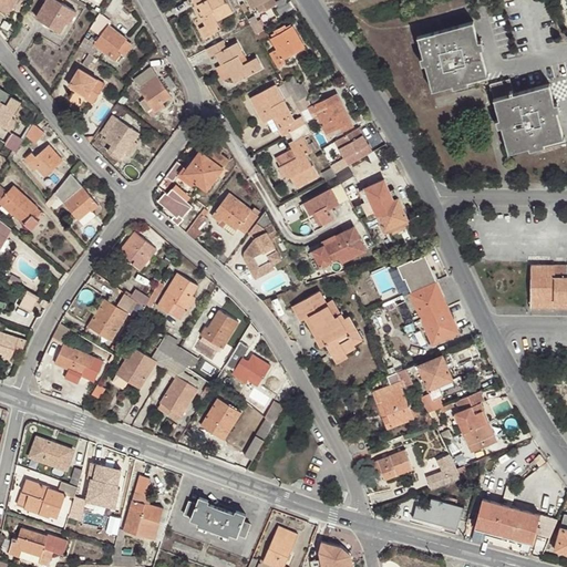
[(18,0),(8,0),(7,3),(1,0),(0,0),(0,8),(10,14),(18,0)]
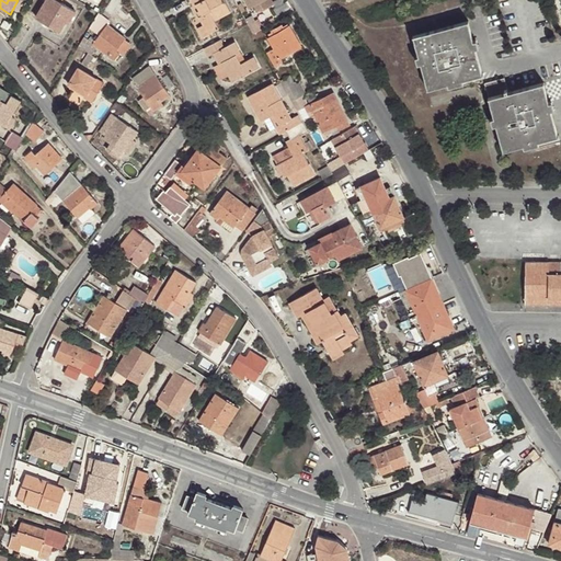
[(61,0),(45,0),(36,16),(61,32),(67,22),(70,24),(78,11),(60,1),(61,0)]
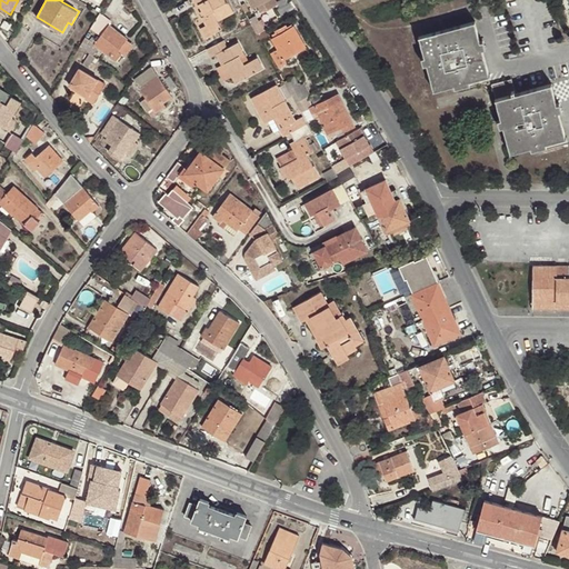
[(193,0),(197,5),(199,3),(205,16),(202,17),(206,26),(211,35),(222,28),(218,20),(235,11),(227,0),(193,0)]
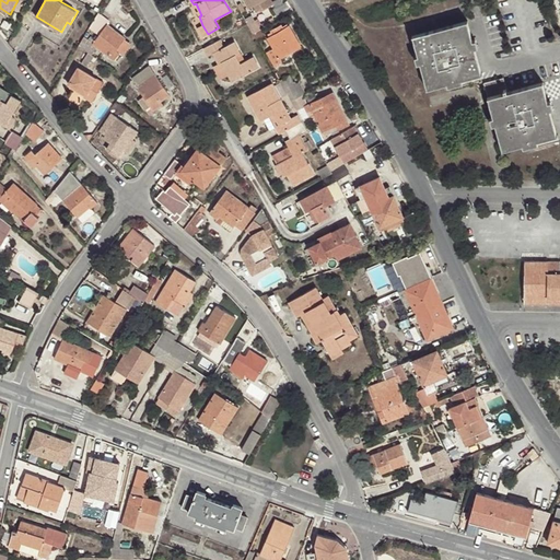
[(244,0),(249,9),(255,6),(258,11),(261,10),(261,11),(275,4),(271,0),(244,0)]
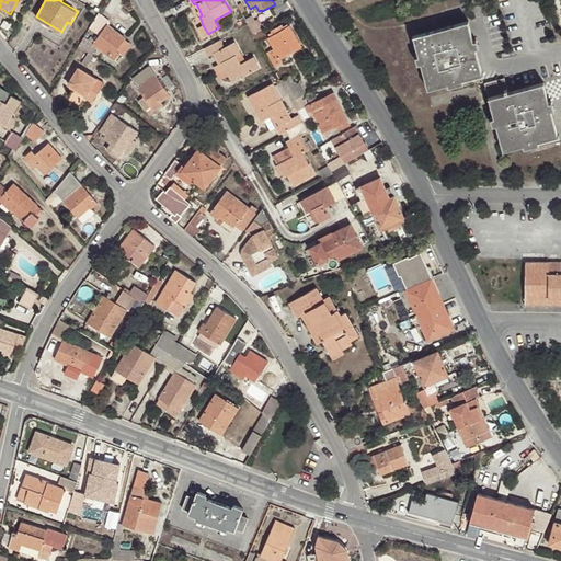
[(470,42),(473,41),(468,21),(439,29),(414,35),(428,88),(447,83),(482,73),(476,48),(472,48),(470,42)]
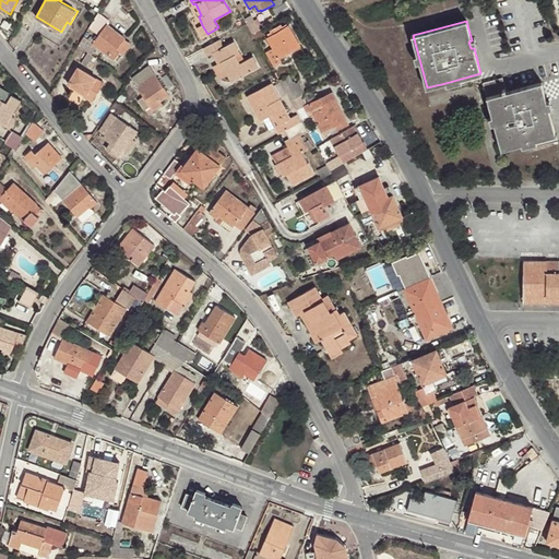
[(262,28),(261,24),(256,27),(252,22),(248,24),(253,33),(262,28)]
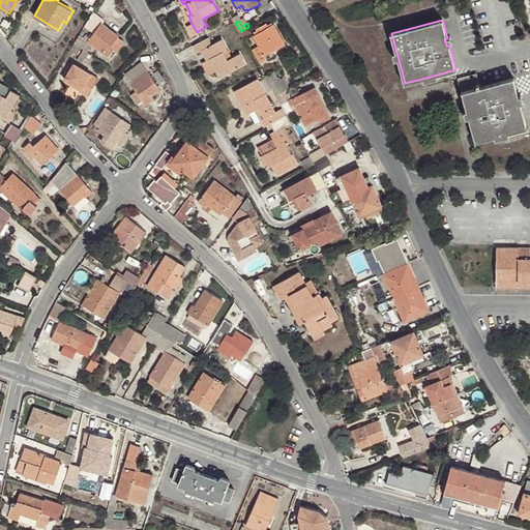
[(80,34),(75,42),(84,50),(87,52),(92,45),(108,56),(113,49),(111,47),(119,37),(119,35),(102,23),(91,37),(86,33),(83,37),(80,34)]
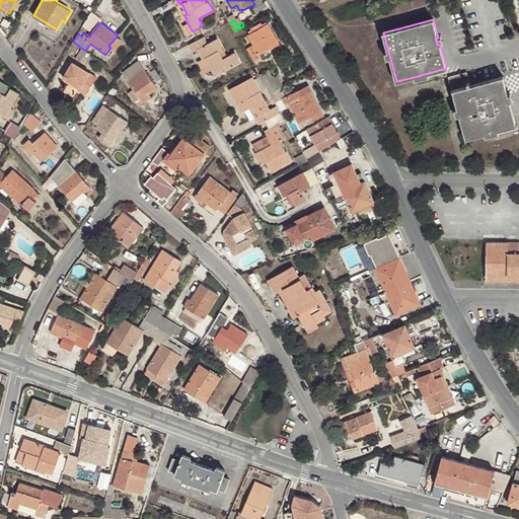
[(193,31),(188,23),(183,25),(188,33),(193,31)]
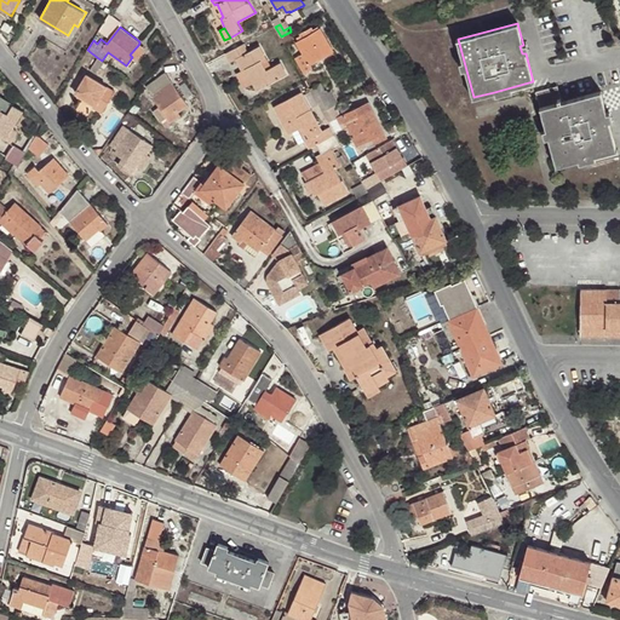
[(321,28),(315,32),(308,34),(296,41),(303,55),(294,58),(303,73),(313,68),(311,64),(334,51),(321,28)]
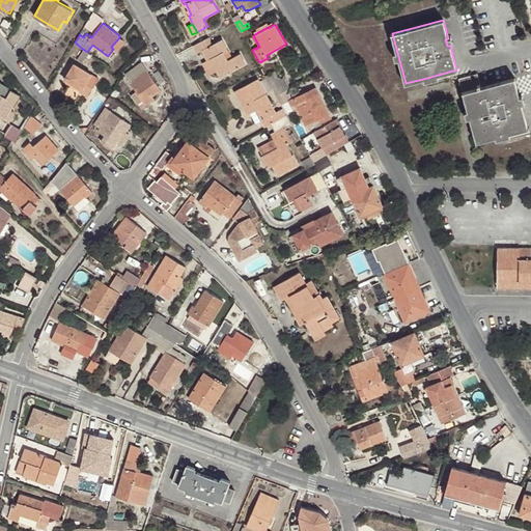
[(252,33),(249,27),(241,31),(244,37),(252,33)]
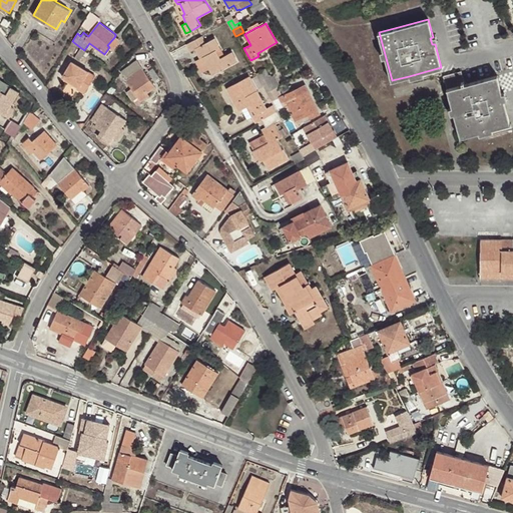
[(121,40),(115,36),(107,45),(109,47),(113,50),(121,40)]
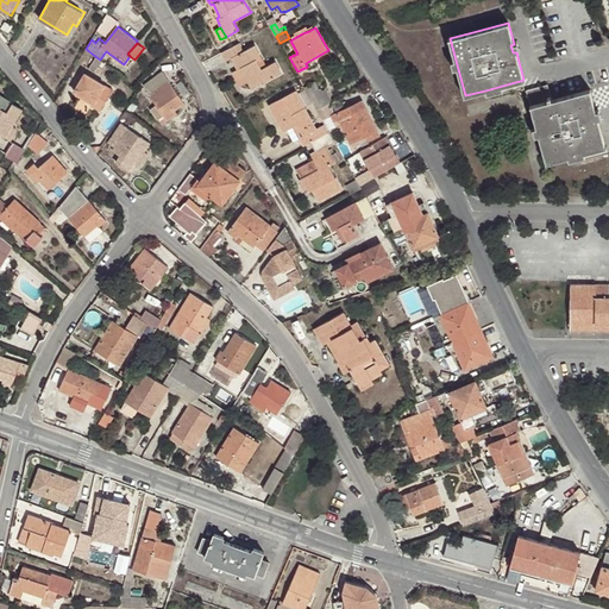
[(244,51),(239,43),(221,52),(226,61),(232,57),(238,69),(242,68),(249,81),(252,88),(282,71),(276,61),(268,66),(262,68),(258,61),(263,57),(256,45),(244,51)]
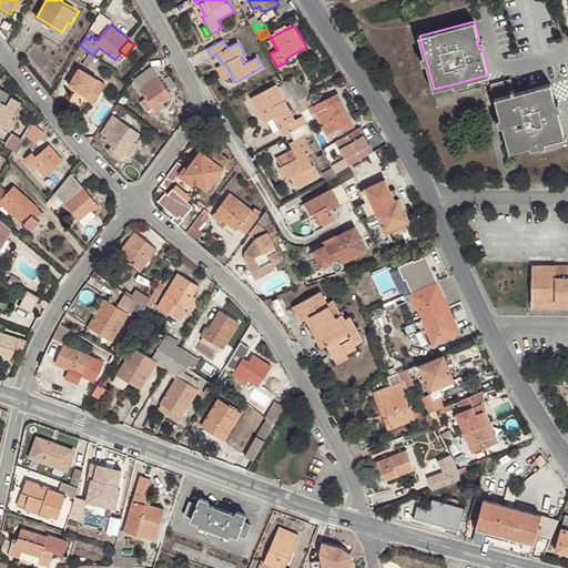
[(483,40),(479,41),(476,42),(478,49),(482,49),(485,48),(483,40)]
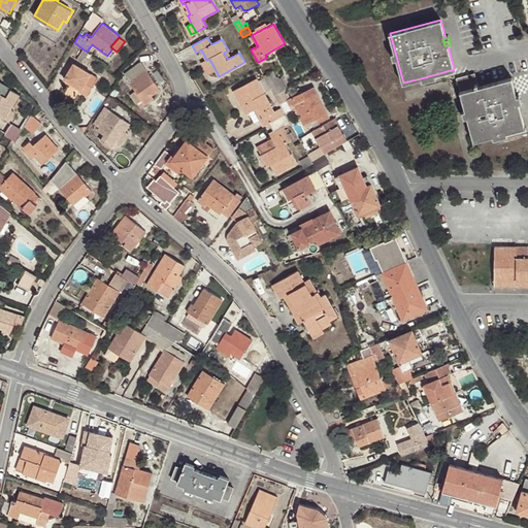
[(87,52),(84,50),(77,60),(83,63),(89,54),(87,52)]
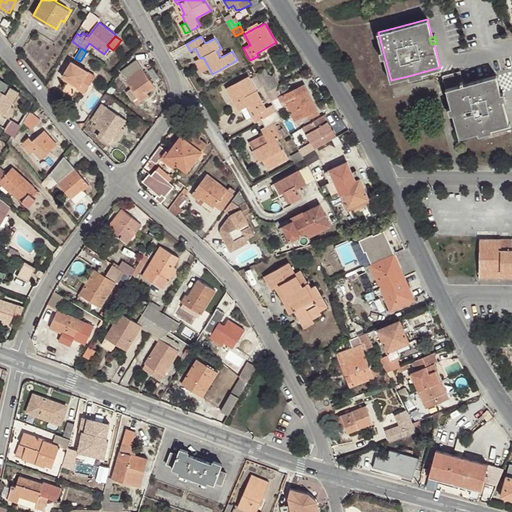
[(203,57),(200,58),(196,61),(202,72),(209,68),(203,57)]
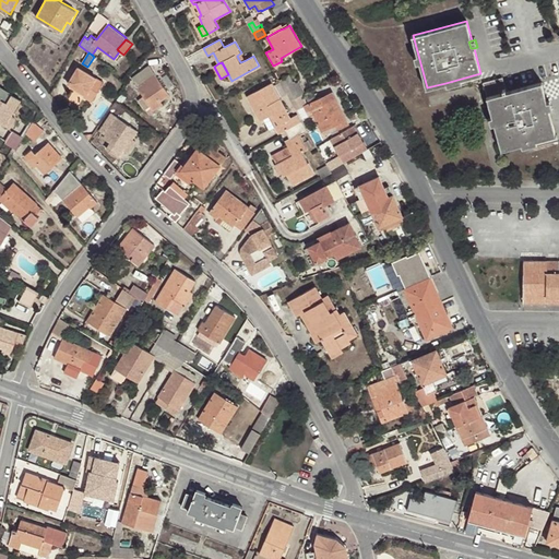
[(151,106),(154,110),(163,105),(161,100),(169,95),(150,66),(132,76),(145,96),(139,99),(145,109),(151,106)]
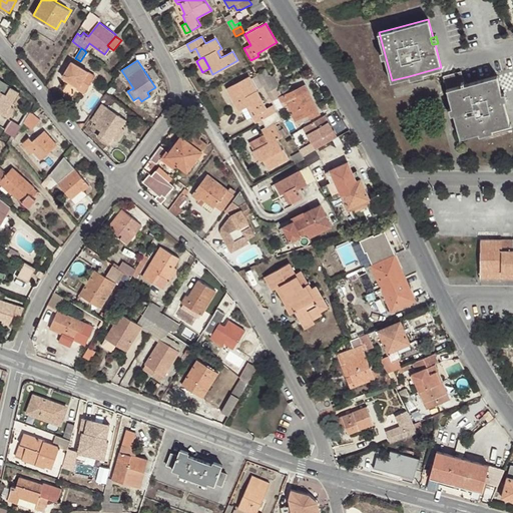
[(95,75),(73,62),(63,78),(78,87),(77,89),(84,93),(95,75)]
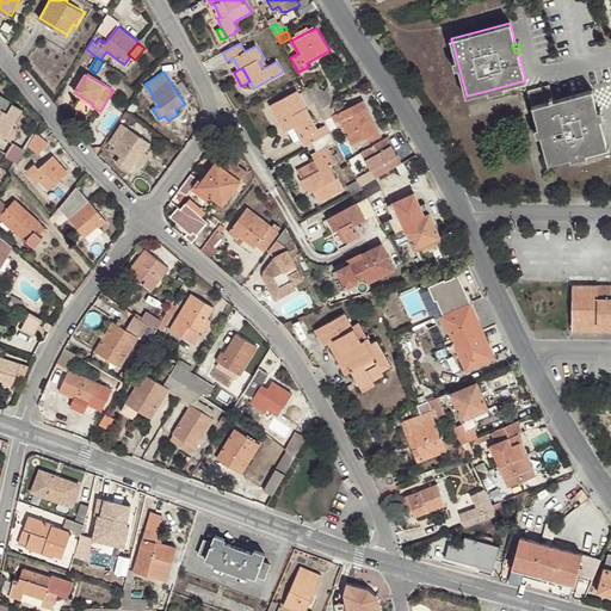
[(331,104),(333,102),(327,90),(322,93),(316,81),(306,88),(307,90),(312,98),(318,110),(331,104)]
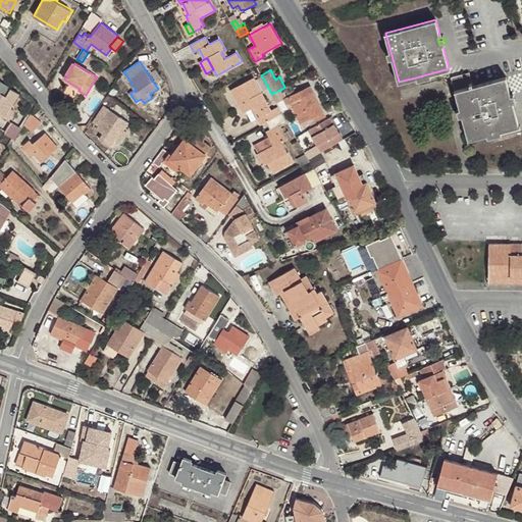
[(508,96),(511,95),(506,76),(472,86),(469,72),(452,77),(469,140),(519,125),(513,102),(509,103),(508,96)]
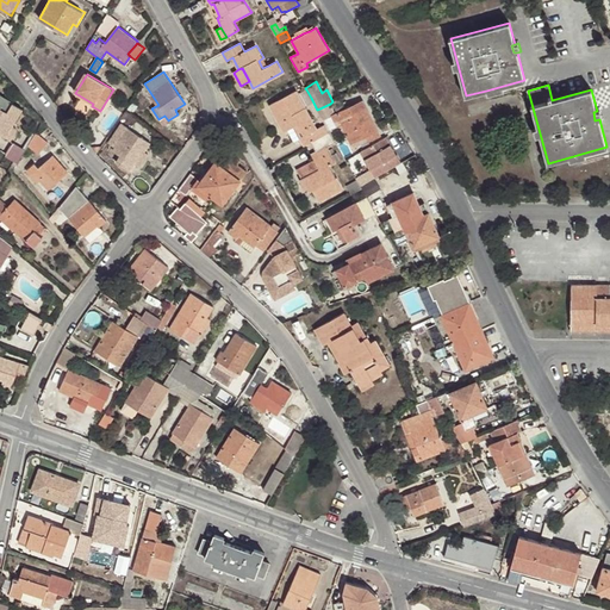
[(311,98),(306,89),(300,92),(306,101),(311,98)]
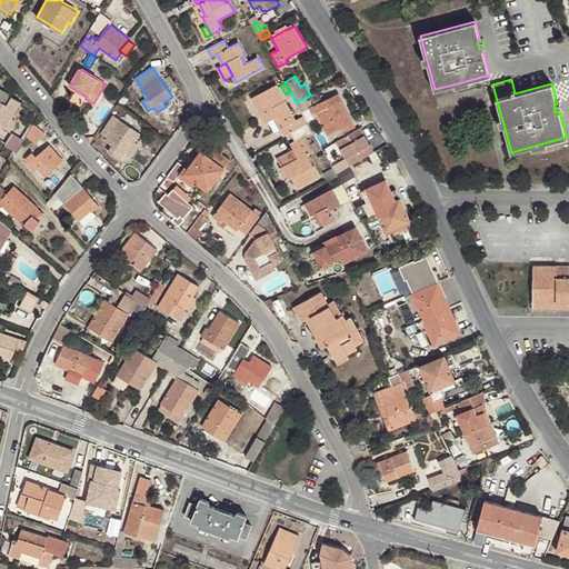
[(291,132),(308,123),(303,116),(296,120),(277,85),(252,98),(265,122),(268,120),(273,118),(280,129),(283,136),(291,132)]
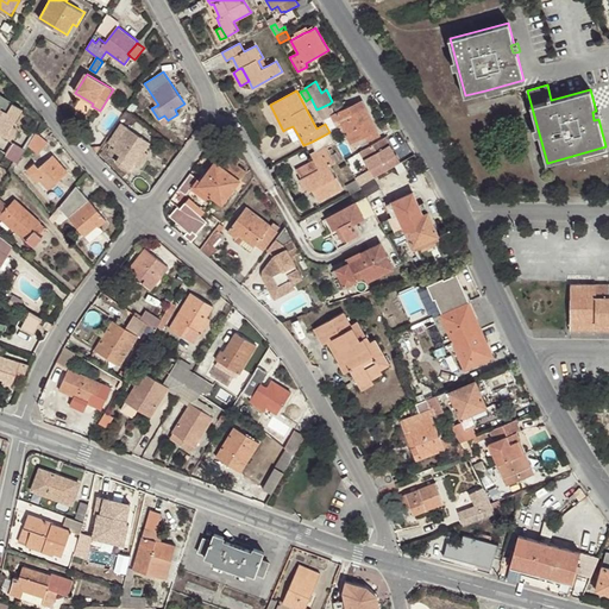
[(0,133),(6,137),(13,127),(24,110),(0,95),(0,133)]
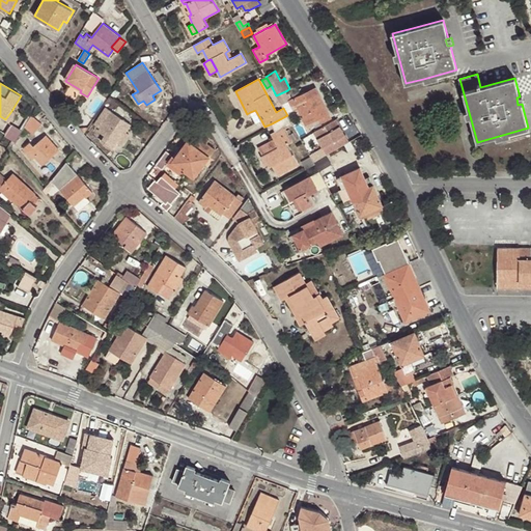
[(292,100),(287,90),(276,95),(281,105),(288,101),(294,111),(297,109),(305,126),(318,118),(320,123),(332,118),(316,87),(292,100)]
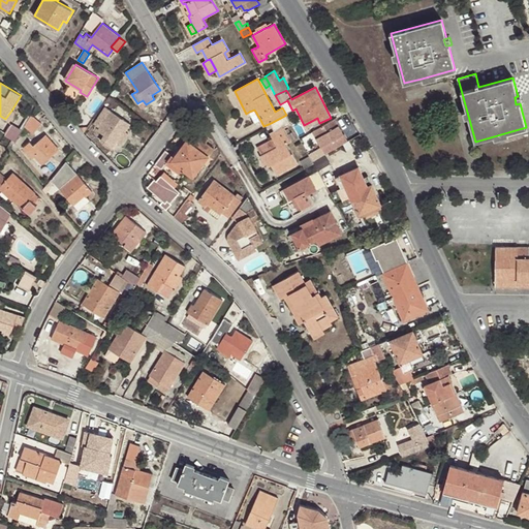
[(104,107),(94,124),(100,128),(98,131),(104,135),(100,141),(113,149),(117,143),(124,130),(126,131),(131,125),(104,107)]
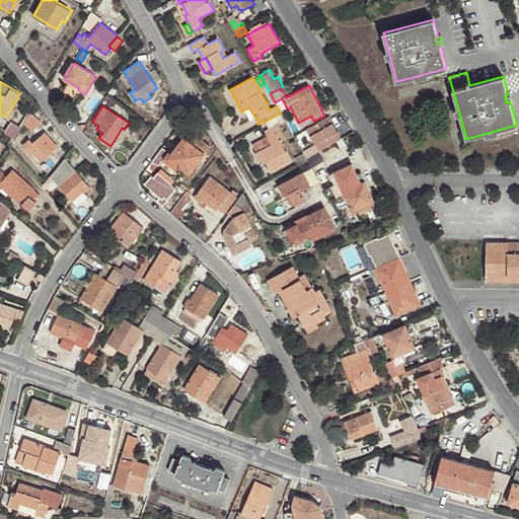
[(250,121),(255,118),(249,107),(244,109),(250,121)]
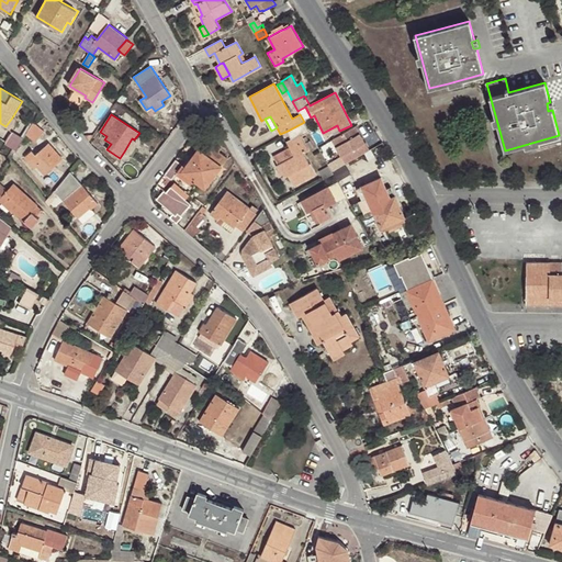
[(12,117),(6,126),(11,130),(17,120),(12,117)]
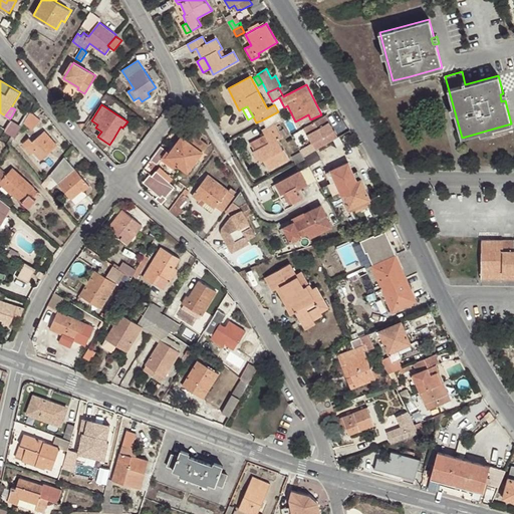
[(40,120),(30,110),(24,121),(33,131),(40,120)]
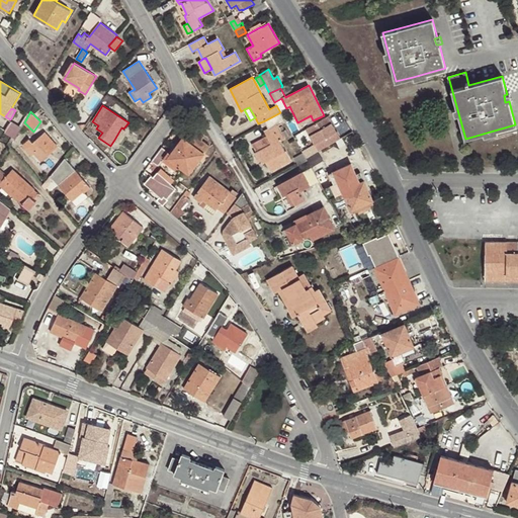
[(277,124),(284,120),(280,112),(265,120),(269,128),(264,131),(267,136),(271,144),(257,151),(255,152),(261,164),(266,161),(271,171),(290,160),(280,141),(284,139),(277,124)]
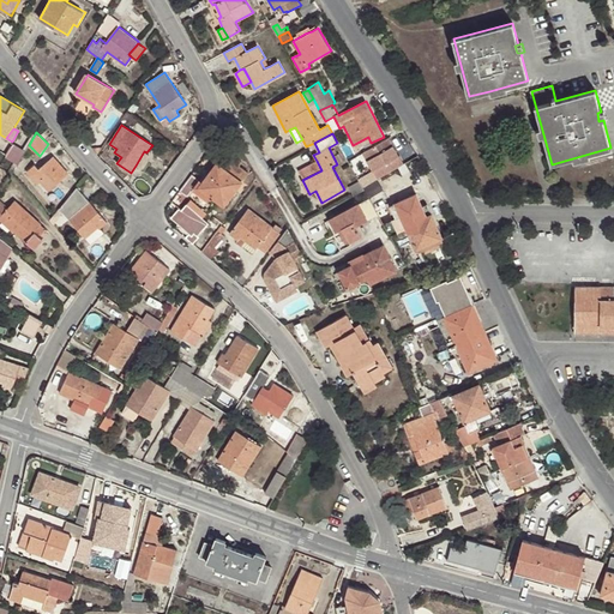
[(14,144),(6,157),(18,163),(25,151),(14,144)]
